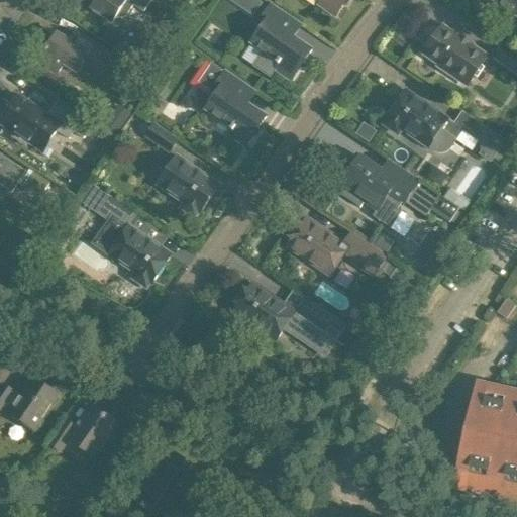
[(79,0),(78,2),(112,23),(115,19),(126,17),(133,5),(143,12),(150,0),(79,0)]
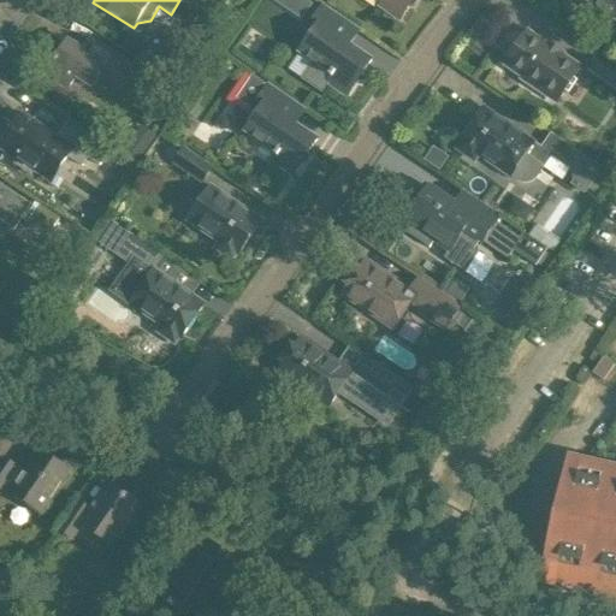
[(383,0),(379,6),(400,21),(408,6),(414,6),(418,0),(383,0)]
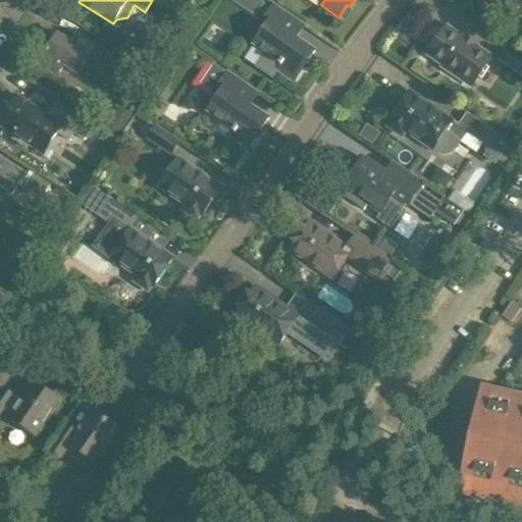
[(521,0),(481,0),(490,6),(494,1),(521,19),(521,0)]
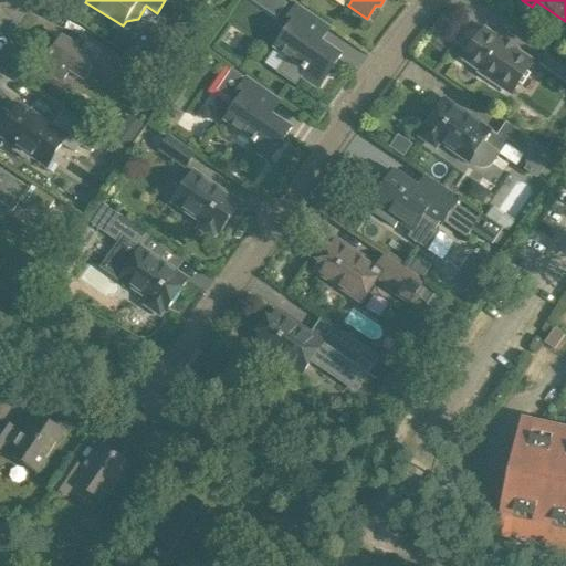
[(278,72),(296,85),(302,77),(318,88),(327,76),(332,76),(336,71),(334,65),(341,55),(321,41),(329,29),(295,6),(281,28),(285,31),(274,48),(287,56),(278,72)]
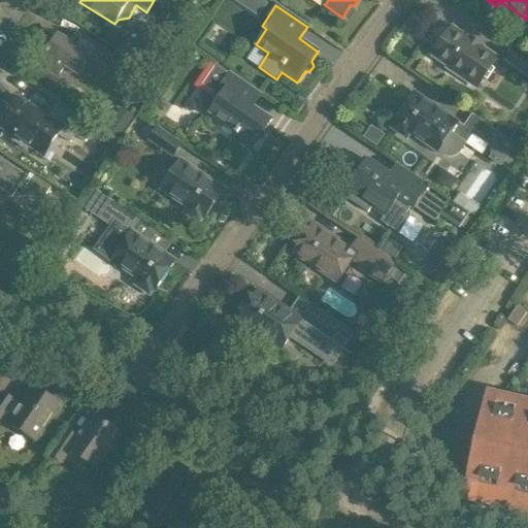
[(448,67),(476,88),(484,77),(487,80),(494,69),(491,67),(496,58),(451,28),(449,31),(444,32),(440,38),(441,42),(432,55),(449,66),(448,67)]
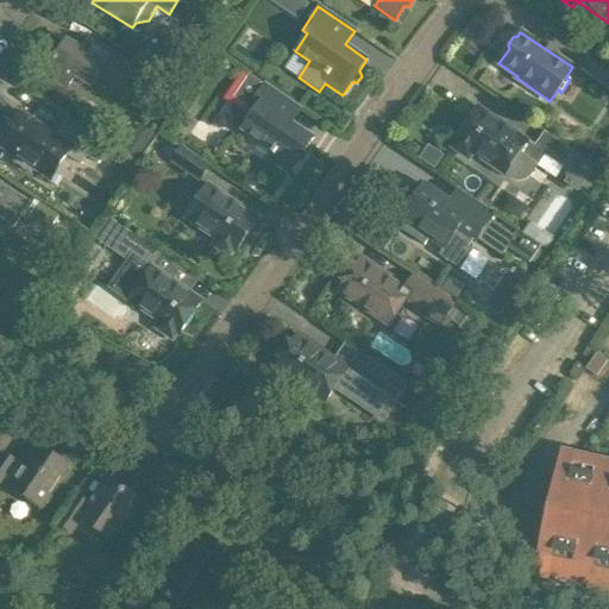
[(45,74),(67,87),(74,75),(92,86),(99,75),(118,88),(132,66),(96,43),(88,55),(67,41),(45,74)]
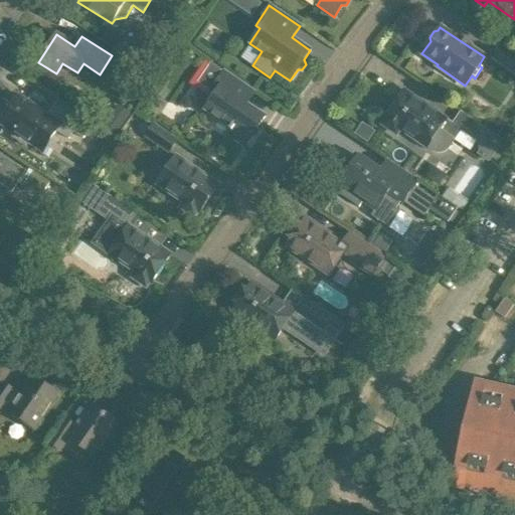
[(493,58),(514,73),(514,53),(502,45),(493,58)]
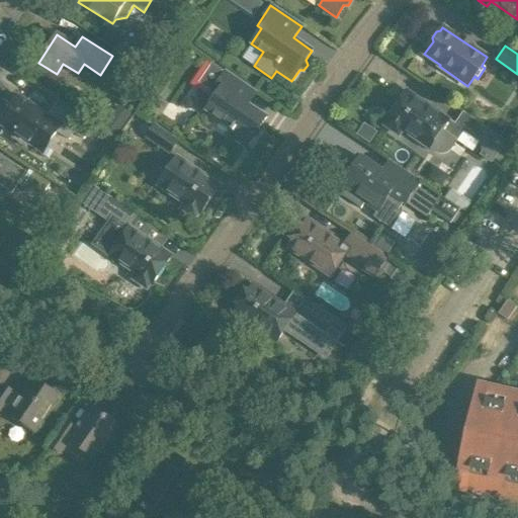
[(211,92),(216,95),(205,110),(234,130),(229,136),(246,148),(251,141),(254,137),(258,137),(262,132),(260,126),(266,117),(241,100),(249,88),(212,64),(199,83),(211,91),(211,92)]
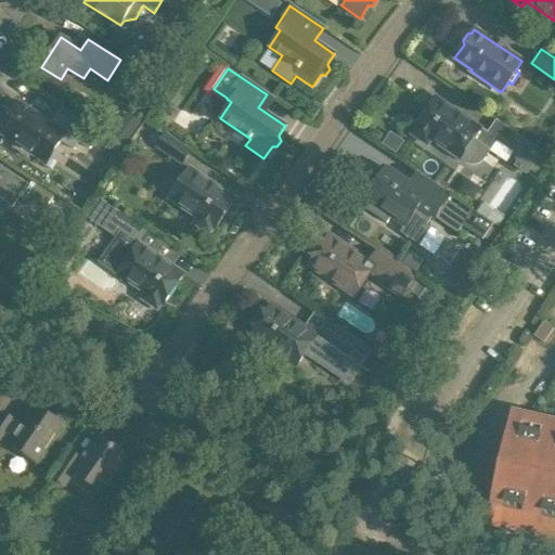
[(156,80),(150,89),(159,95),(166,87),(156,80)]
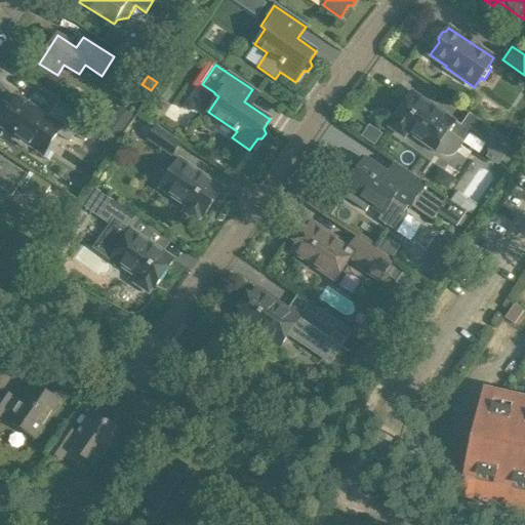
[(461,126),(411,92),(392,121),(394,122),(390,127),(403,136),(407,131),(442,155),(446,156),(449,156),(454,154),(457,151),(470,132),(488,146),(489,154),(487,157),(499,165),(513,145),(470,115),(461,126)]
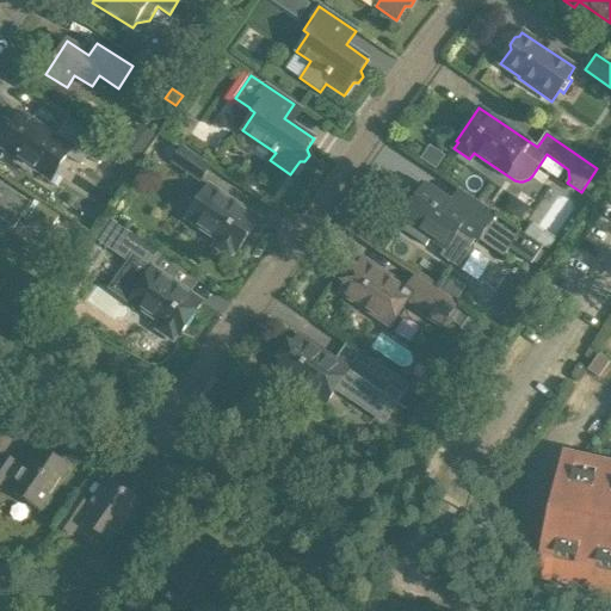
[(20,112),(0,142),(0,147),(17,159),(14,164),(31,174),(34,170),(50,180),(67,154),(79,162),(85,154),(99,162),(110,146),(65,116),(53,134),(20,112)]
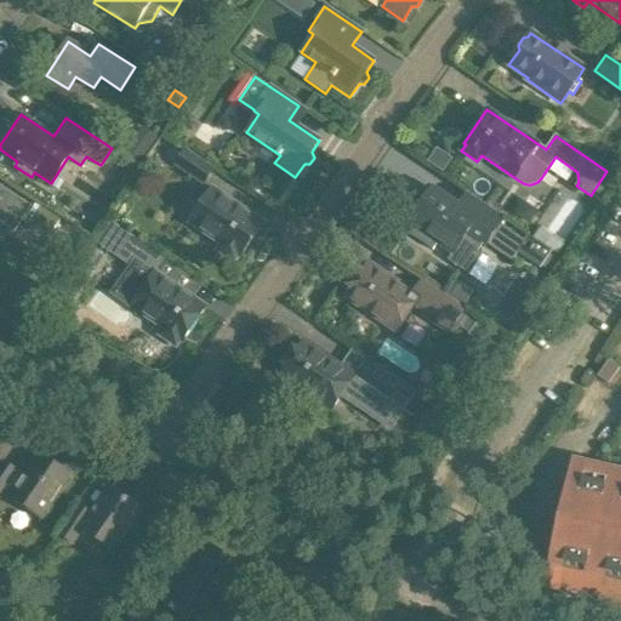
[(142,126),(124,152),(138,163),(157,137),(142,126)]
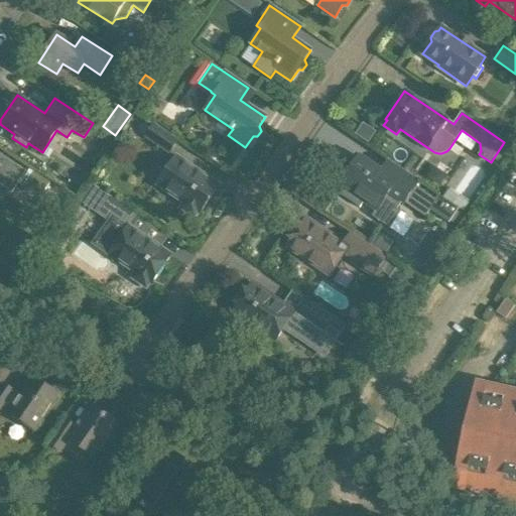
[(376,131),(363,122),(355,133),(368,142),(376,131)]
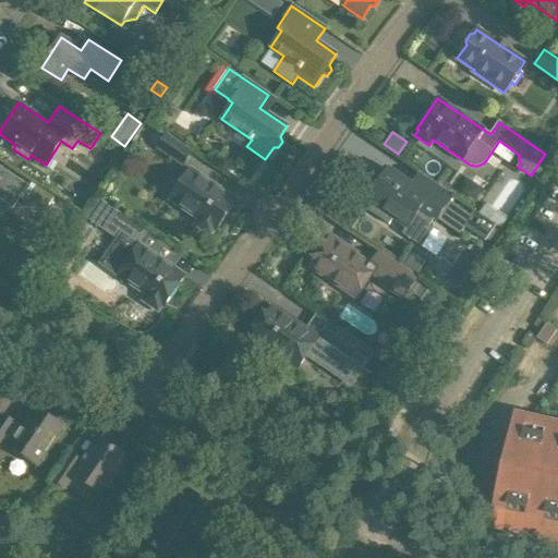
[(157,147),(183,165),(191,153),(166,135),(157,147)]
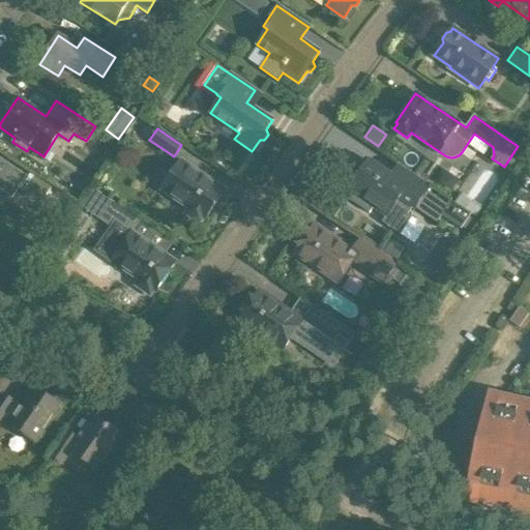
[(0,189),(11,198),(18,188),(42,204),(52,189),(28,174),(26,176),(0,157),(0,189)]
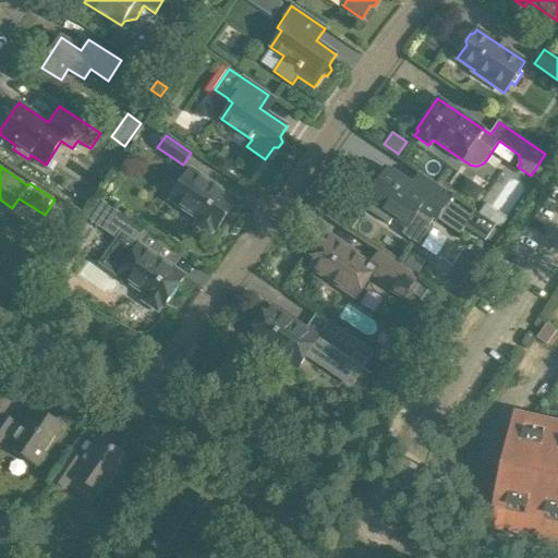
[(480,211),(502,227),(531,183),(508,168),(480,211)]
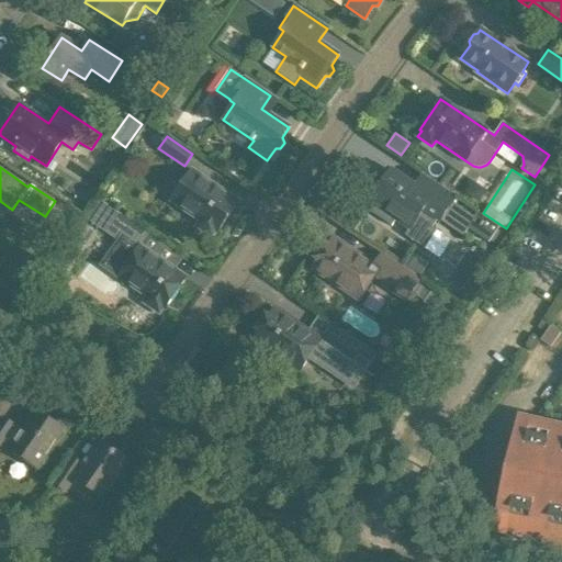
[(197,226),(211,237),(215,232),(217,233),(238,202),(192,170),(170,201),(201,221),(197,226)]
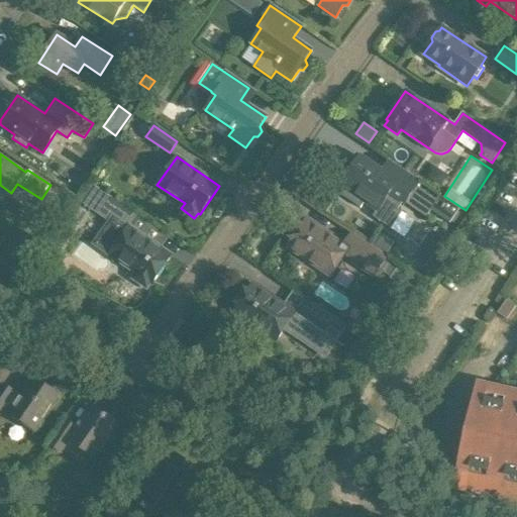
[(450,224),(459,210),(440,197),(437,201),(416,186),(418,183),(388,162),(379,175),(357,161),(340,186),(378,211),(374,217),(391,229),(402,212),(398,209),(403,202),(426,217),(431,210),(450,224)]
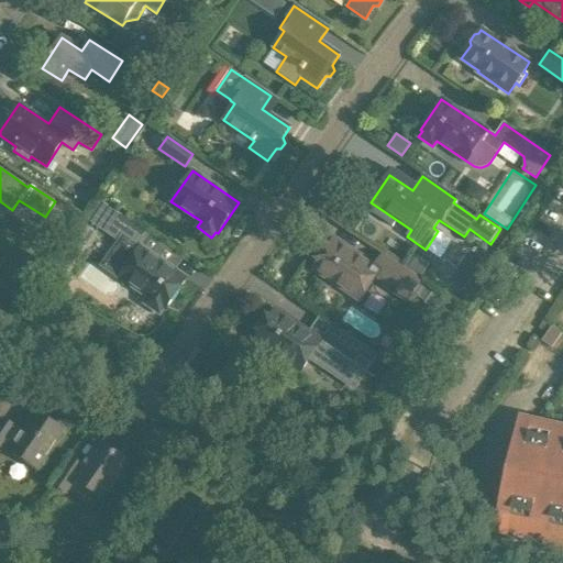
[(99,201),(86,221),(106,234),(119,216),(99,201)]
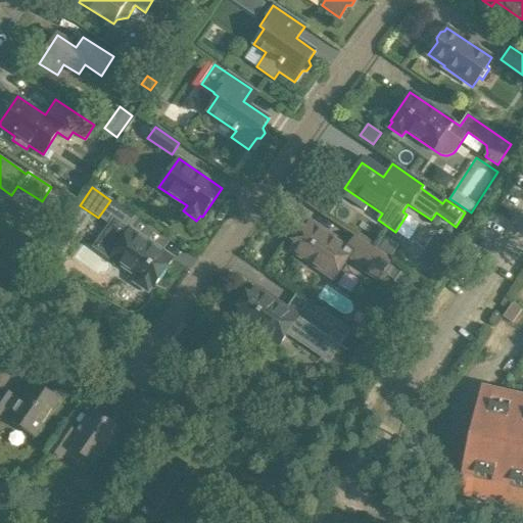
[(104,232),(94,246),(110,257),(138,277),(135,282),(148,291),(151,286),(153,287),(173,258),(162,251),(130,229),(137,219),(121,207),(113,218),(104,232)]
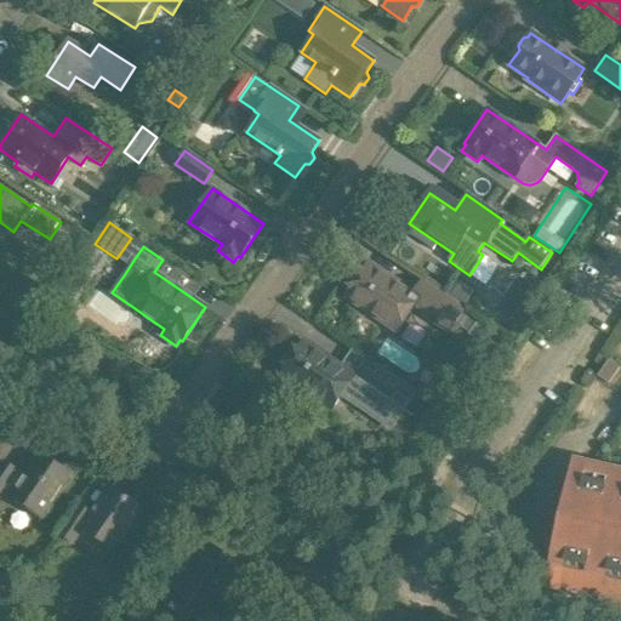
[(351,289),(345,297),(397,331),(412,308),(449,332),(465,309),(422,280),(414,294),(368,263),(363,272),(358,268),(346,285),(351,289)]
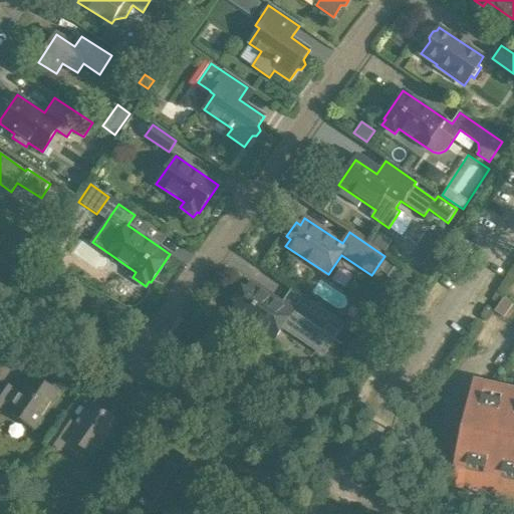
[(389,276),(388,277),(401,286),(408,275),(395,266),(394,268),(389,276)]
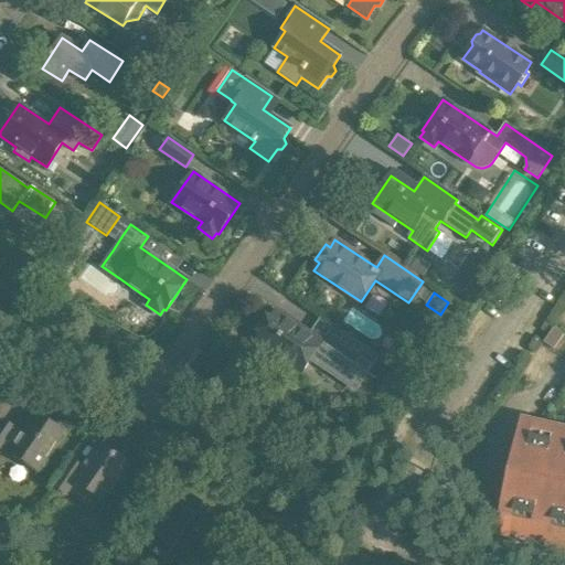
[(260,333),(255,341),(301,373),(310,361),(356,392),(380,359),(340,332),(330,347),(276,310),(270,318),(266,316),(256,331),(260,333)]
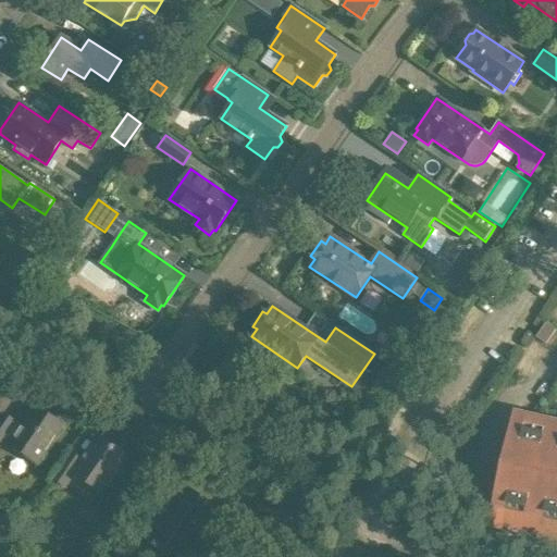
[(534,339),(545,346),(555,332),(545,324),(534,339)]
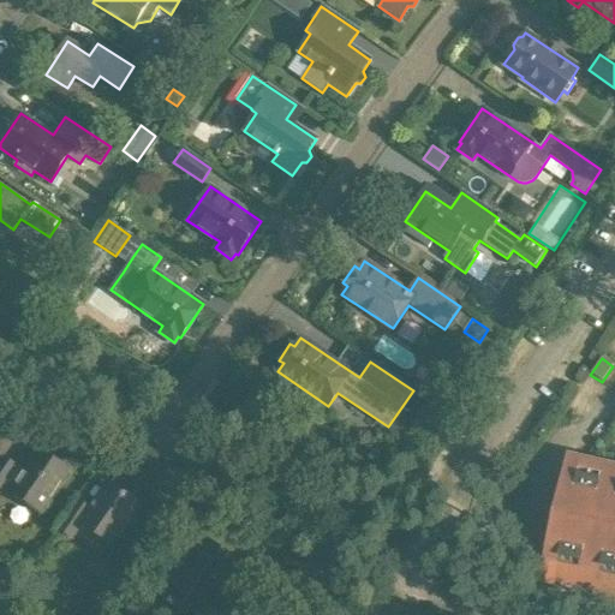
[(427,404),(418,417),(433,425),(441,412),(427,404)]
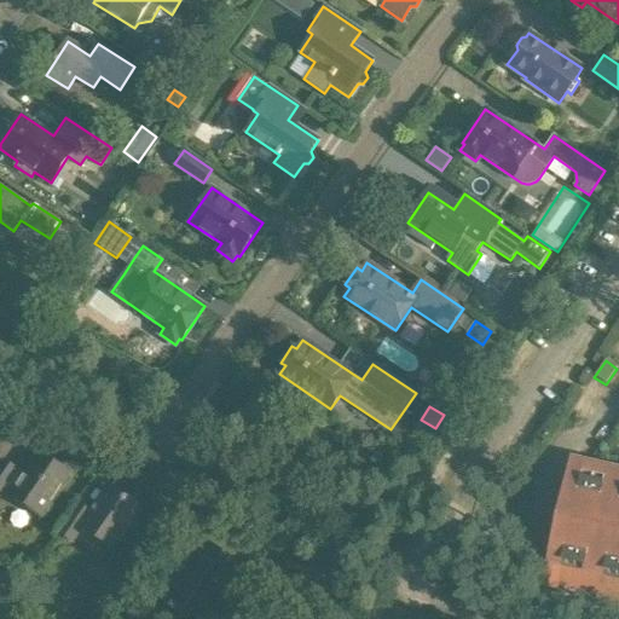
[(17,470),(4,490),(9,495),(41,516),(70,474),(38,452),(23,474),(17,470)]
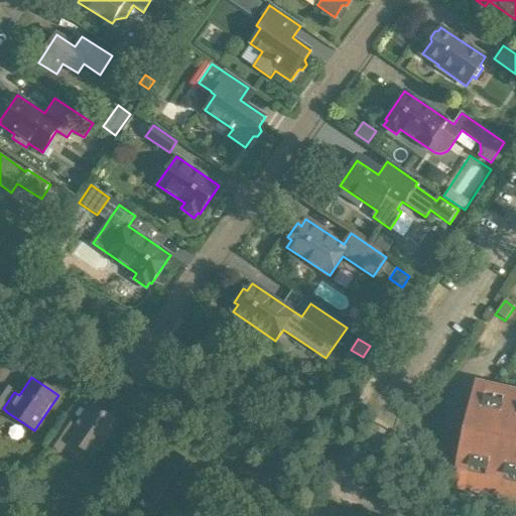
[(2,384),(0,387),(0,411),(3,408),(14,392),(2,384)]
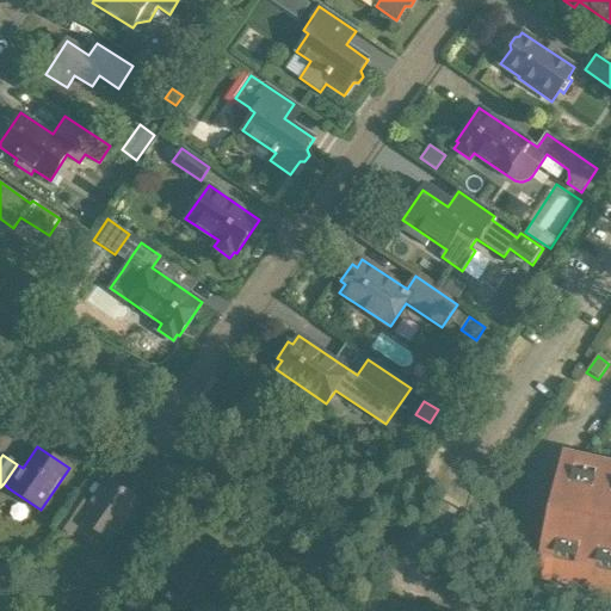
[(545,551),(539,578),(610,594),(610,473),(565,463),(544,551),(545,551)]
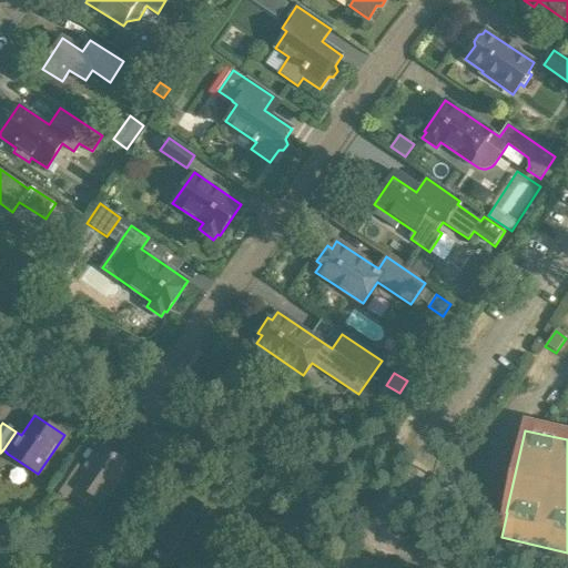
[(74,484),(103,504),(129,467),(99,446),(82,470),(71,463),(53,488),(66,496),(74,484)]
